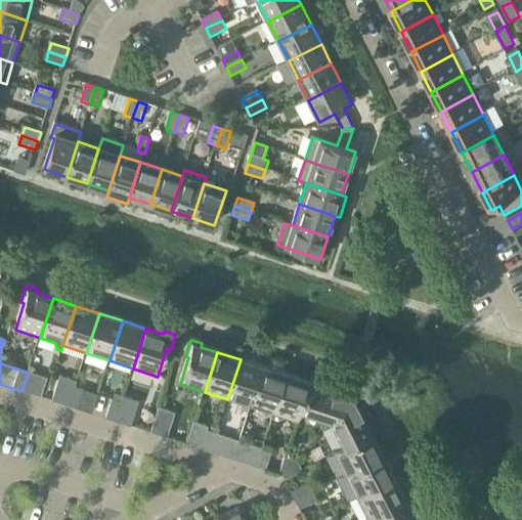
[(241,359),(227,399),(251,407),(264,367),(241,359)]
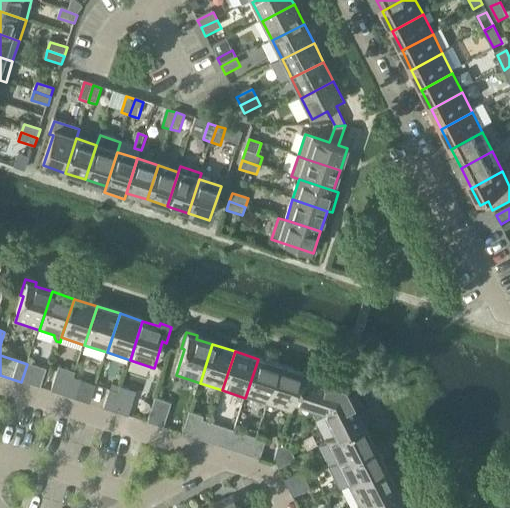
[(268,405),(281,366),(258,359),(245,398),(268,405)]
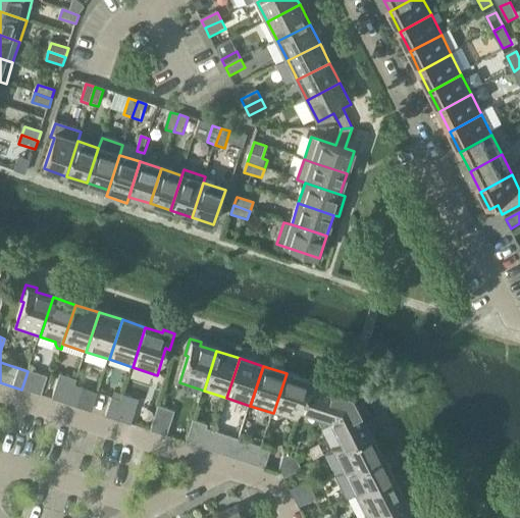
[(45,377),(28,371),(22,391),(39,396),(45,377)]
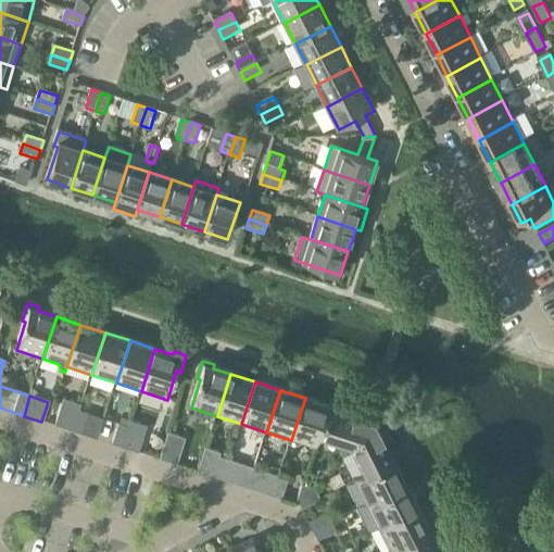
[(305,398),(291,440),(317,449),(320,438),(330,406),(305,398)]
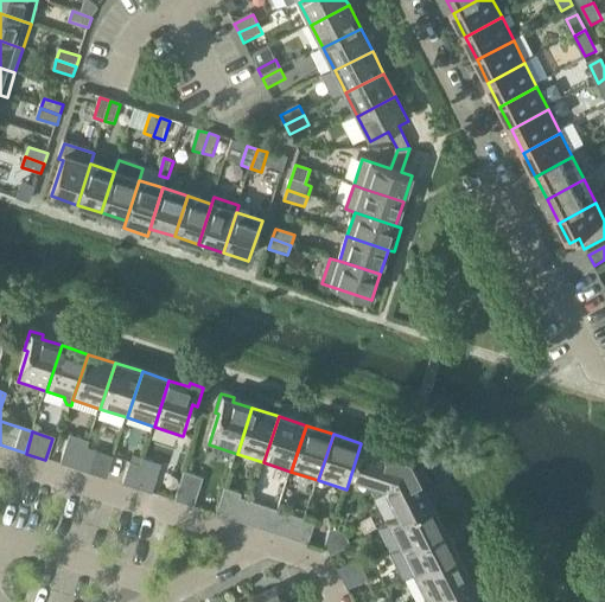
[(80,471),(87,449),(89,442),(70,436),(61,465),(80,471)]
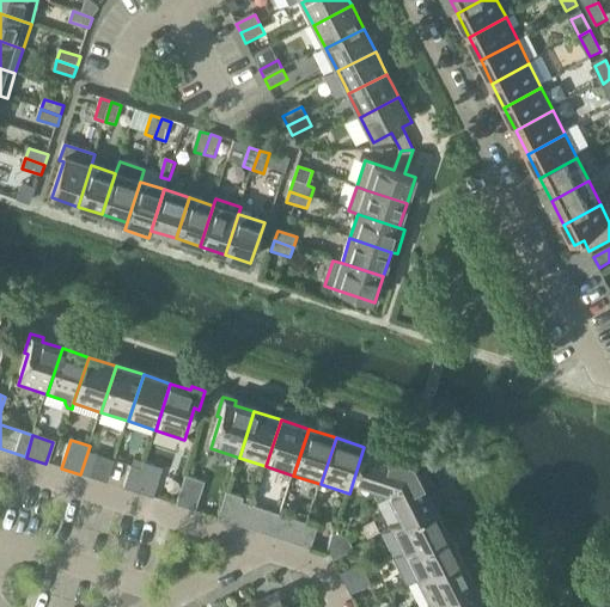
[(386,492),(412,463),(394,457),(396,449),(366,440),(364,447),(353,482),(386,492)]
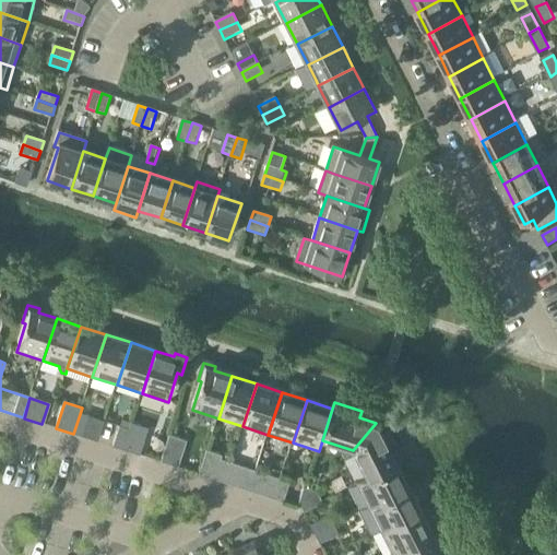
[(80,414),(73,434),(83,437),(90,417),(80,414)]
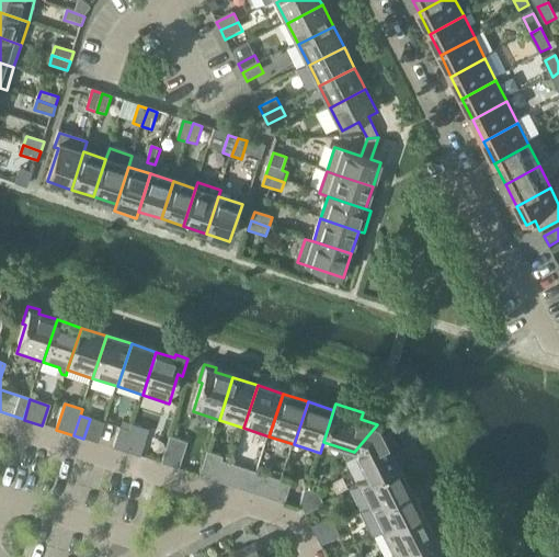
[(377,424),(354,452),(369,480),(399,466),(377,424)]
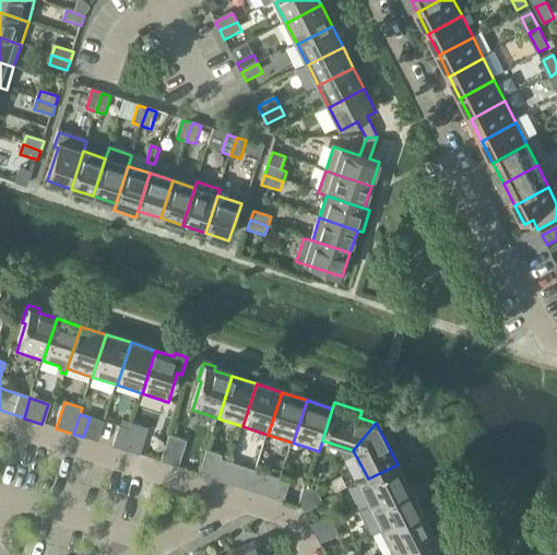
[(131,424),(129,430),(123,450),(141,456),(149,429),(131,424)]
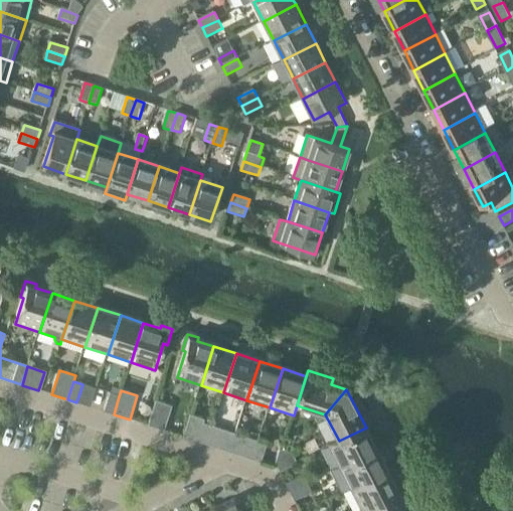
[(114,414),(119,396),(111,393),(105,411),(114,414)]
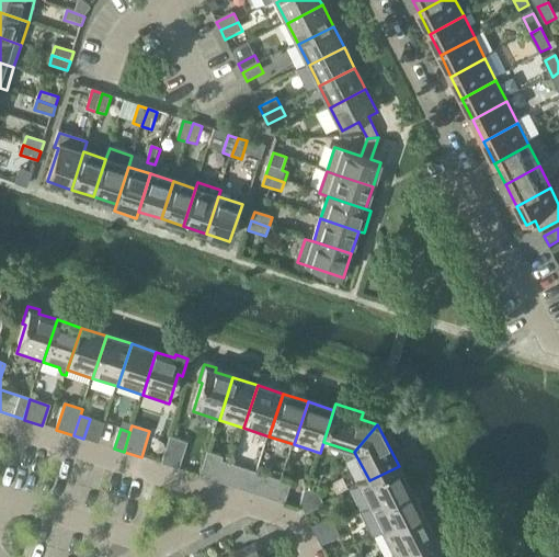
[(162,465),(180,470),(187,444),(170,439),(162,465)]
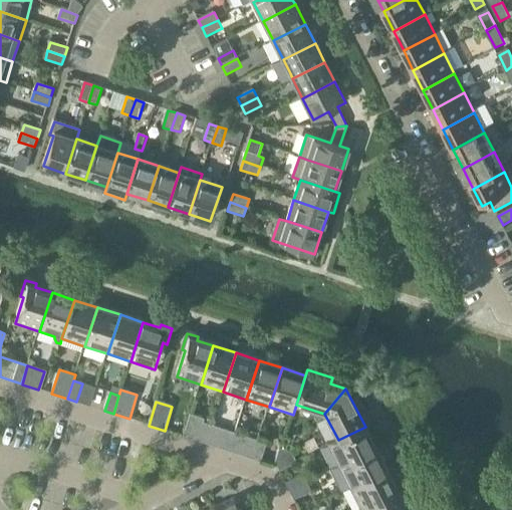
[(191,416),(184,437),(197,442),(206,445),(212,426),(203,423),(204,420),(191,416)]
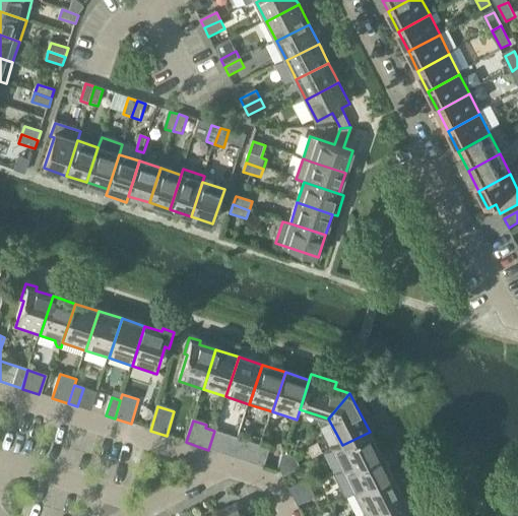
[(214,431),(208,450),(217,453),(223,434),(214,431)]
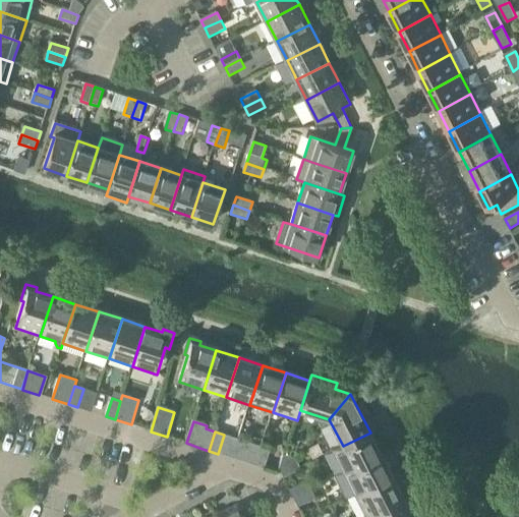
[(344,473),(382,455),(370,433),(343,446),(333,451),(344,473)]
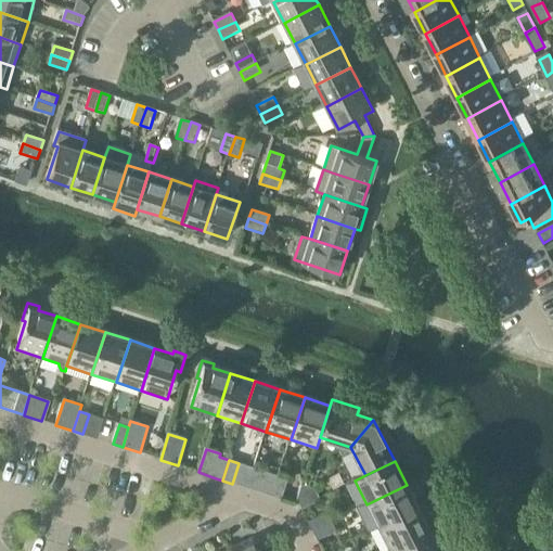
[(272,497),(279,476),(269,473),(262,494),(272,497)]
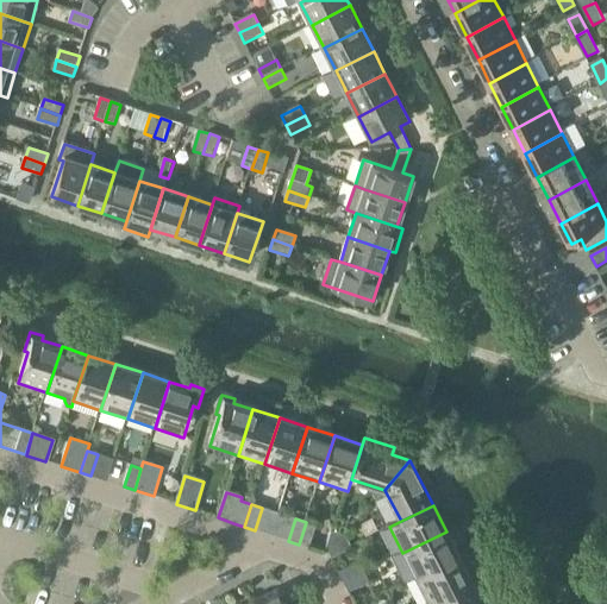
[(306,522),(299,545),(310,548),(317,526),(306,522)]
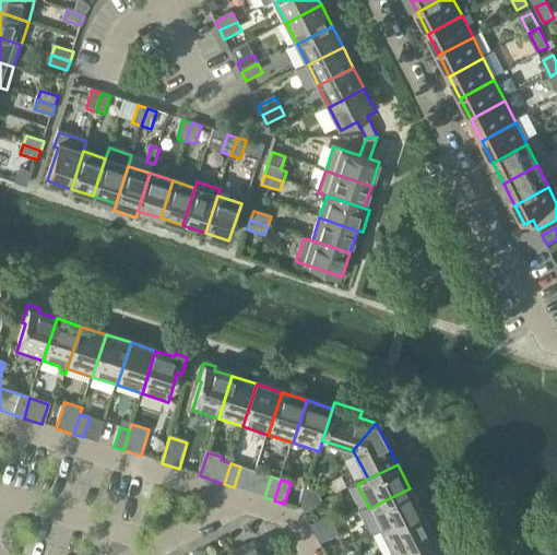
[(303,509),(317,492),(305,488),(298,508),(303,509)]
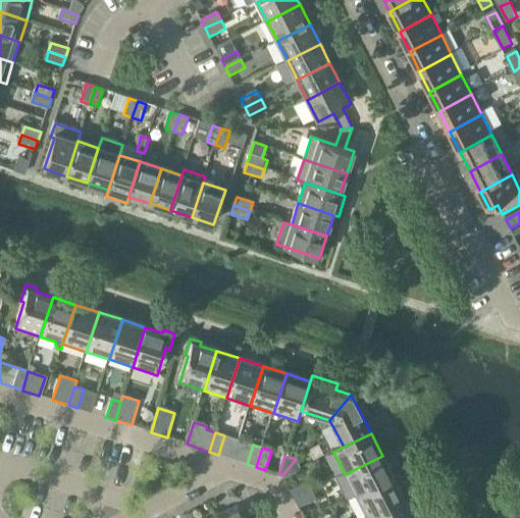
[(345,474),(335,479),(348,501),(356,497),(394,477),(382,456),(345,474)]
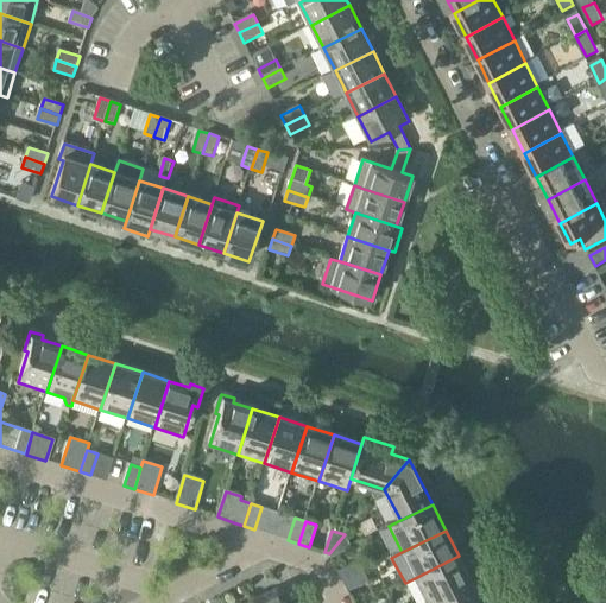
[(345,534),(329,553),(332,558),(352,547),(345,534)]
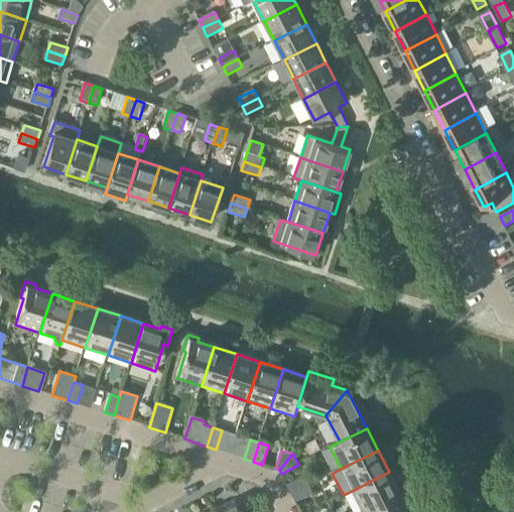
[(389,472),(352,491),(362,511),(365,511),(399,494),(389,472)]
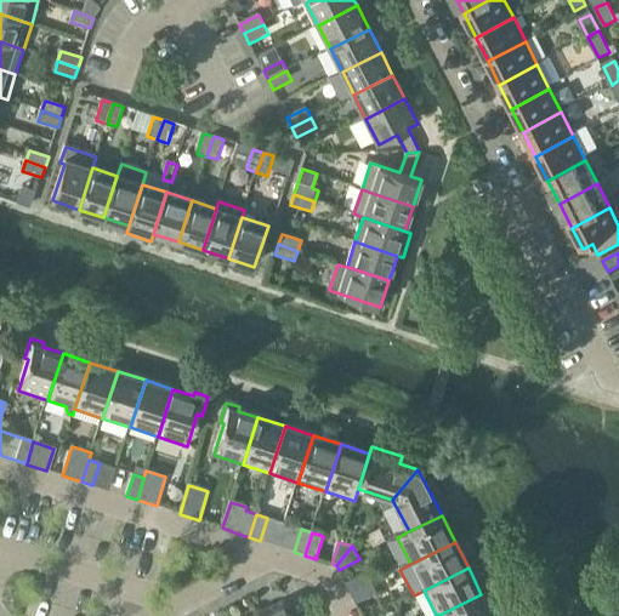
[(351,594),(372,583),(367,574),(346,585),(351,594)]
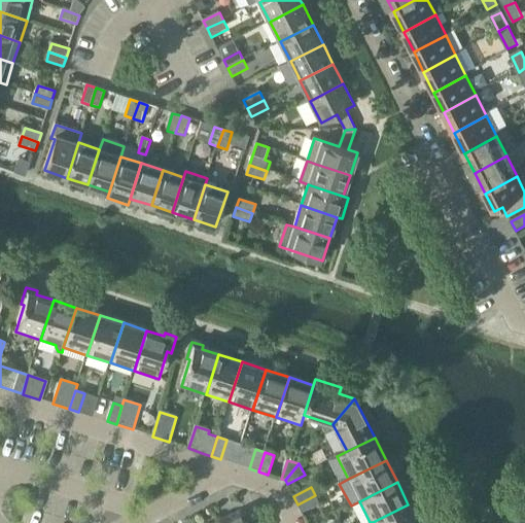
[(315,495),(298,504),(302,514),(319,504),(315,495)]
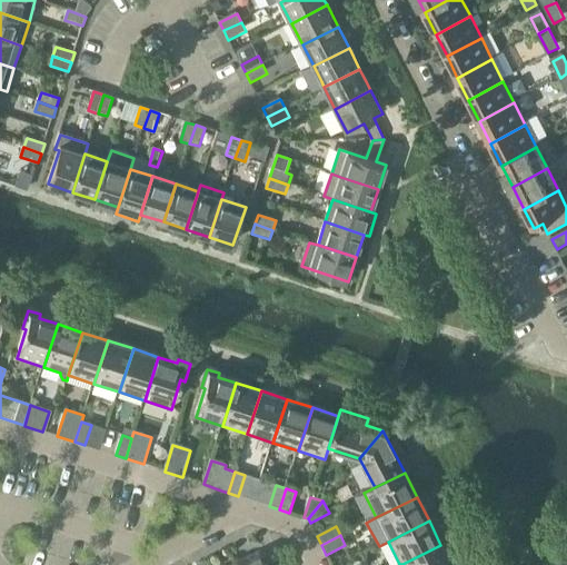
[(450,564),(440,545),(403,564),(450,564)]
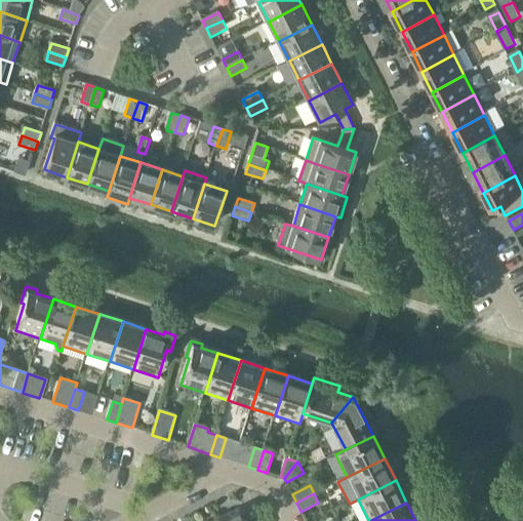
[(244,520),(240,511),(222,520),(244,520)]
